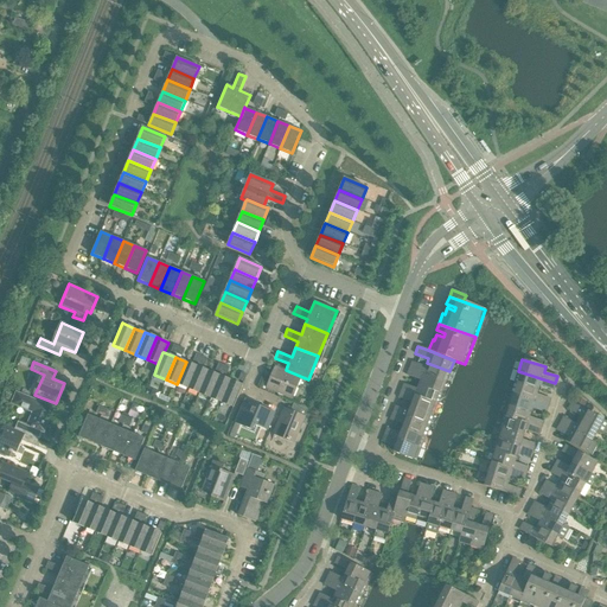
[(187,389),(197,366),(186,362),(177,384),(187,389)]
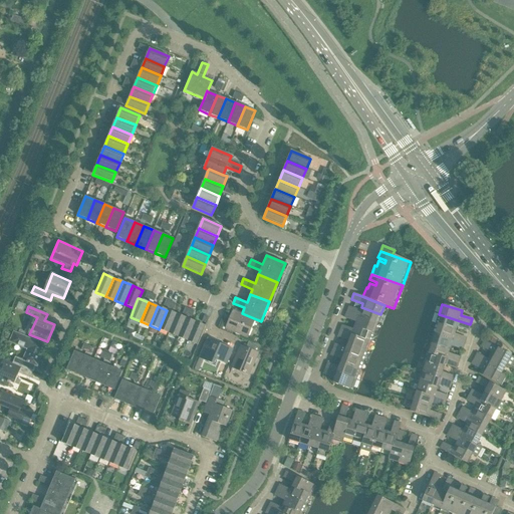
[(377,323),(380,314),(361,307),(360,310),(348,306),(346,312),(377,323)]
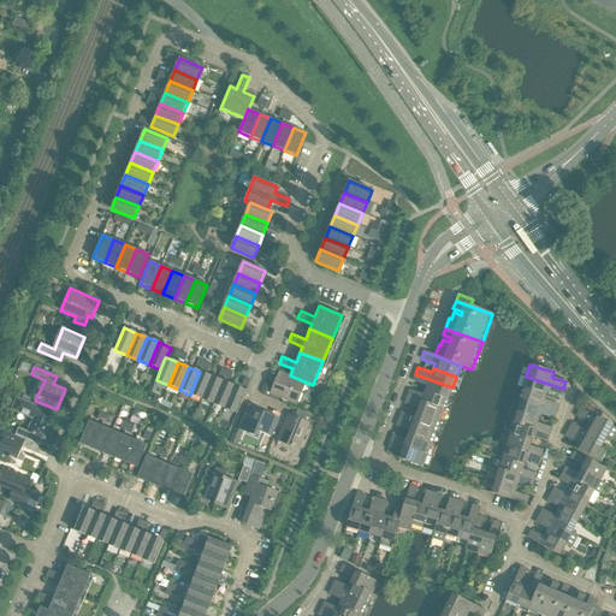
[(201,398),(211,377),(200,372),(190,395),(201,398)]
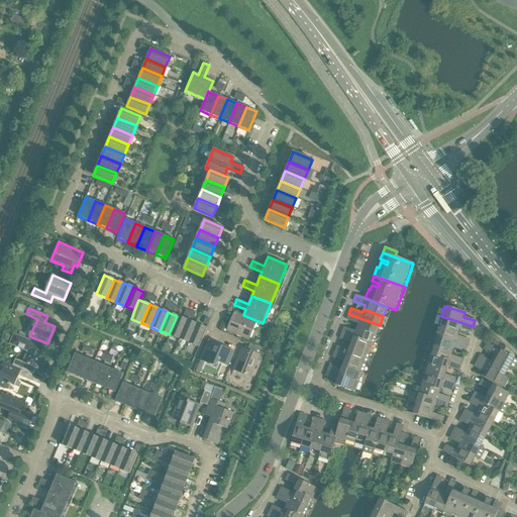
[(247,339),(254,322),(235,313),(230,324),(224,322),(220,331),(232,336),(234,333),(247,339)]
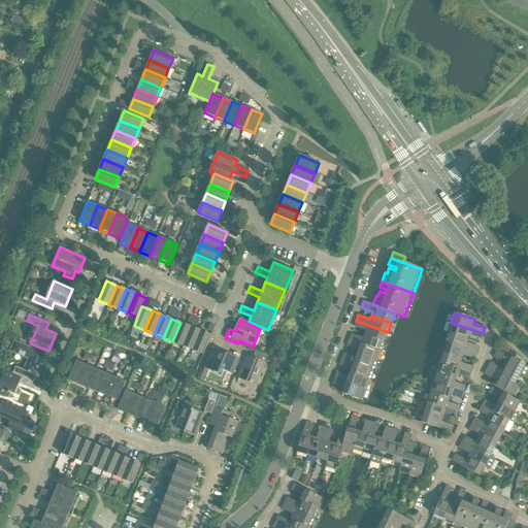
[(388,332),(356,321),(354,327),(365,331),(364,334),(384,342),(388,332)]
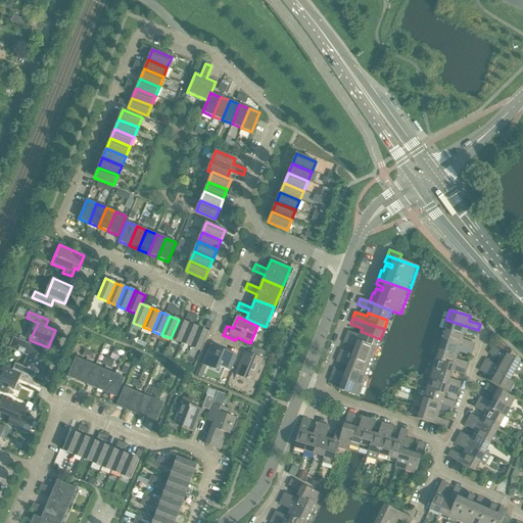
[(181,343),(189,324),(179,320),(171,338),(181,343)]
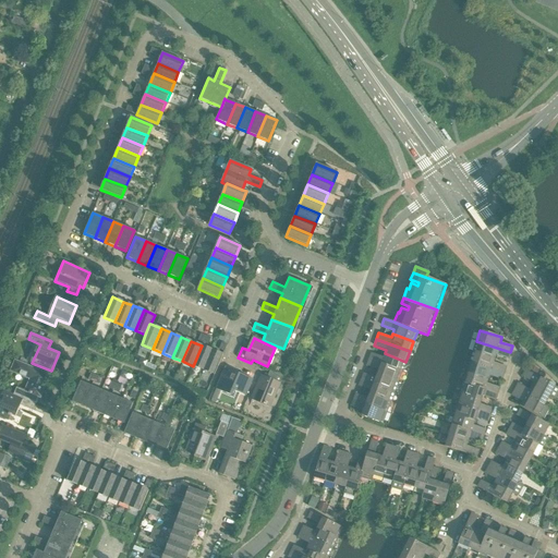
[(510,352),(476,341),(473,352),(495,359),(496,354),(508,359),(510,352)]
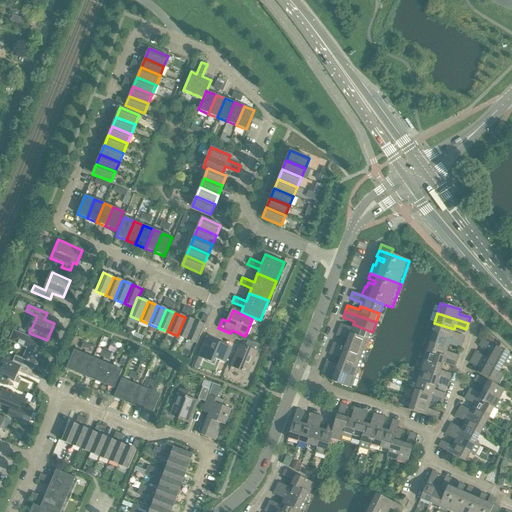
[(187,340),(194,321),(185,317),(177,336),(187,340)]
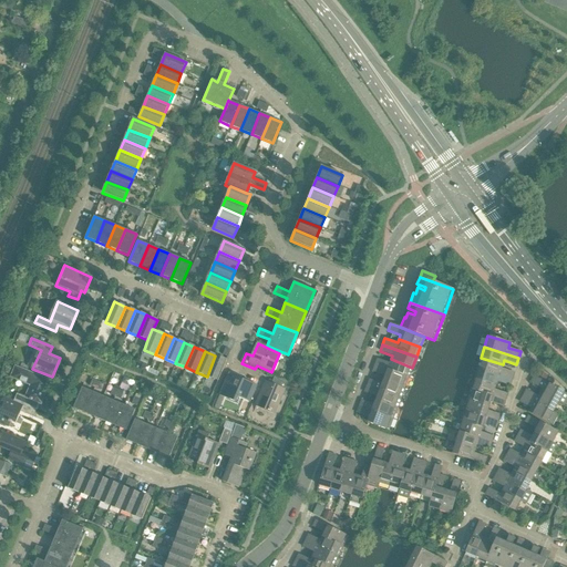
[(218,381),(226,360),(215,356),(207,377),(218,381)]
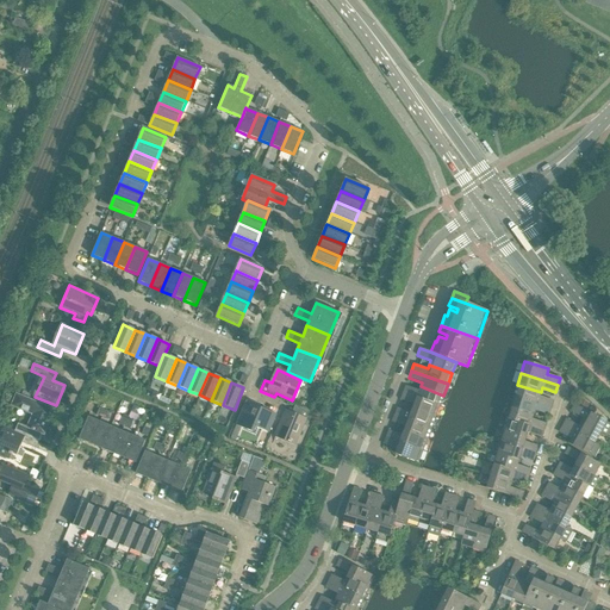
[(539,397),(541,392),(517,385),(514,396),(551,408),(553,400),(539,397)]
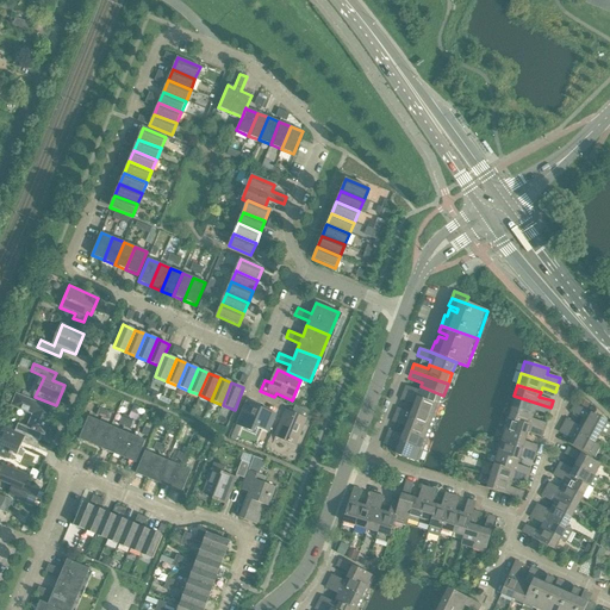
[(440,406),(443,396),(421,386),(418,391),(405,386),(403,392),(440,406)]
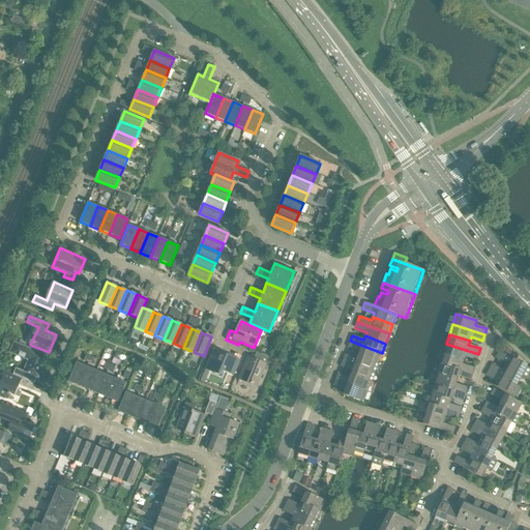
[(378,363),(382,353),(350,341),(348,347),(359,352),(358,355),(378,363)]
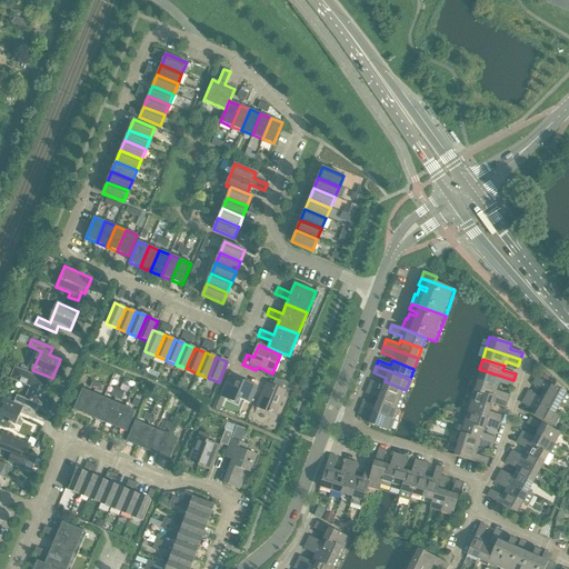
[(41,406),(47,391),(49,386),(48,385),(49,382),(15,368),(10,378),(30,387),(26,399),(18,396),(15,402),(36,412),(39,405),(41,406)]
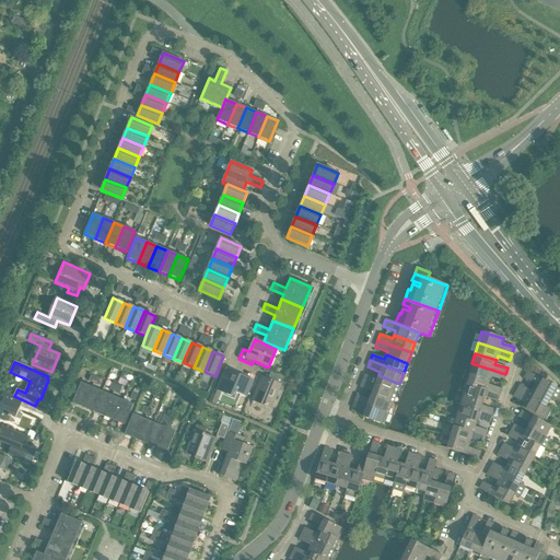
[(505,374),(471,363),(468,373),(489,381),(491,376),(503,381),(505,374)]
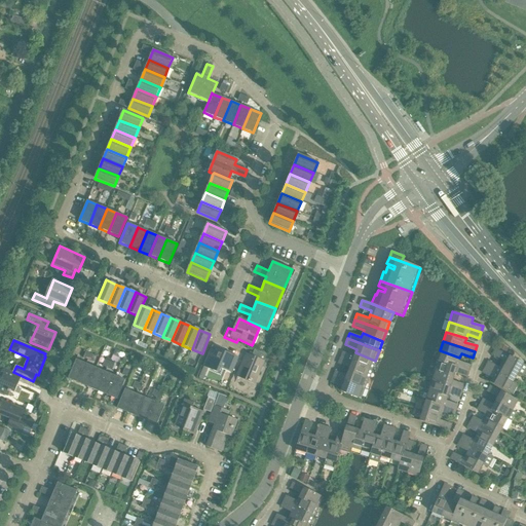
[(232,372),(237,361),(232,359),(233,355),(212,346),(203,367),(217,372),(220,371),(221,369),(231,373),(232,372)]
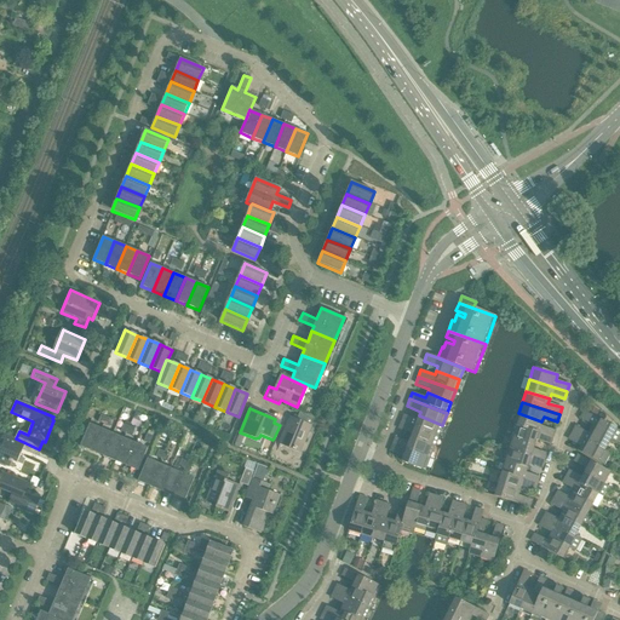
[(619,436),(619,431),(616,429),(584,411),(580,418),(592,425),(591,429),(609,440),(616,443),(619,436)]
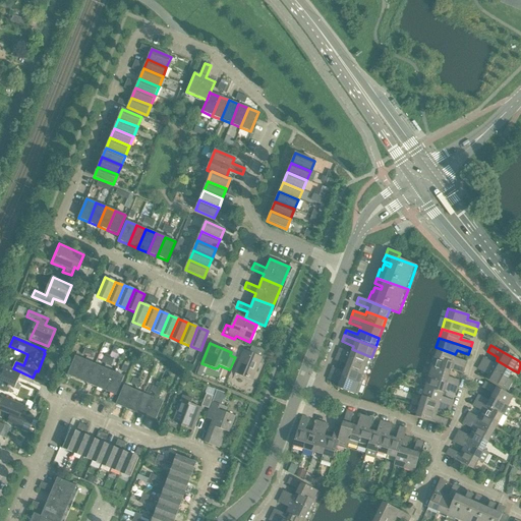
[(454,358),(455,354),(436,347),(432,357),(464,367),(466,361),(454,358)]
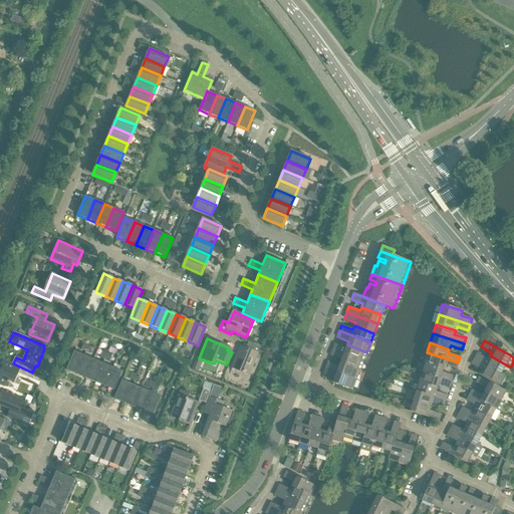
[(249,373),(255,358),(259,359),(264,348),(251,343),(248,350),(240,346),(232,366),(249,373)]
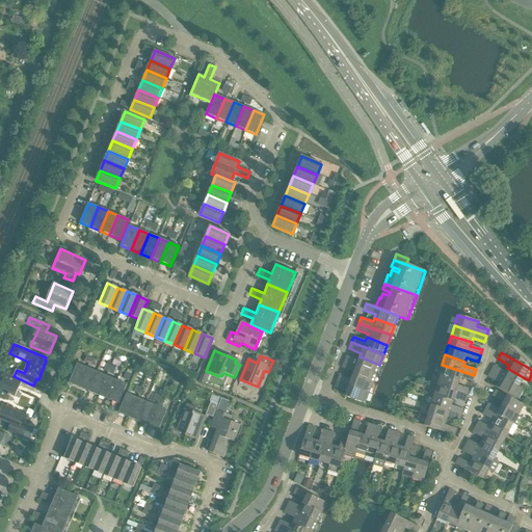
[(376,374),(379,365),(360,356),(357,361),(346,356),(344,362),(376,374)]
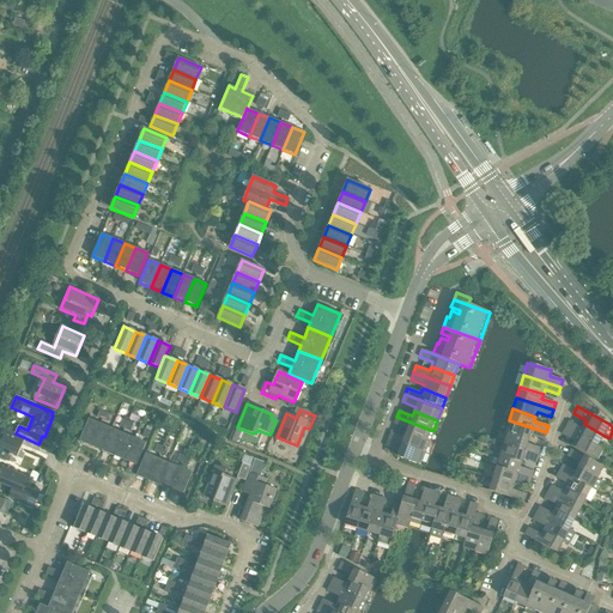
[(429,442),(434,431),(396,417),(394,424),(407,429),(406,434),(429,442)]
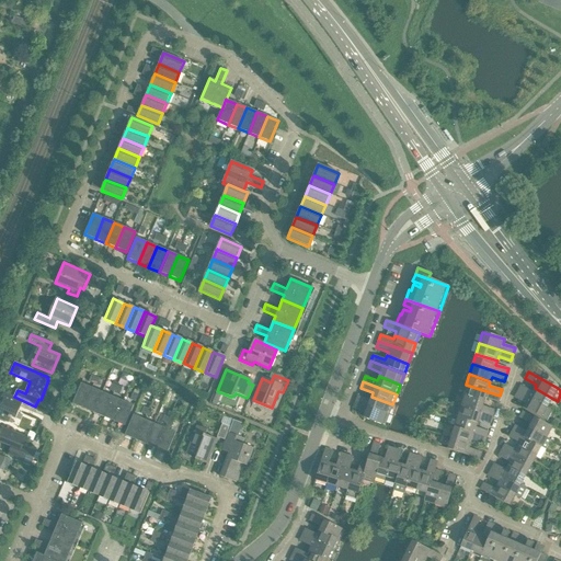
[(83,409),(92,388),(81,384),(72,404),(83,409)]
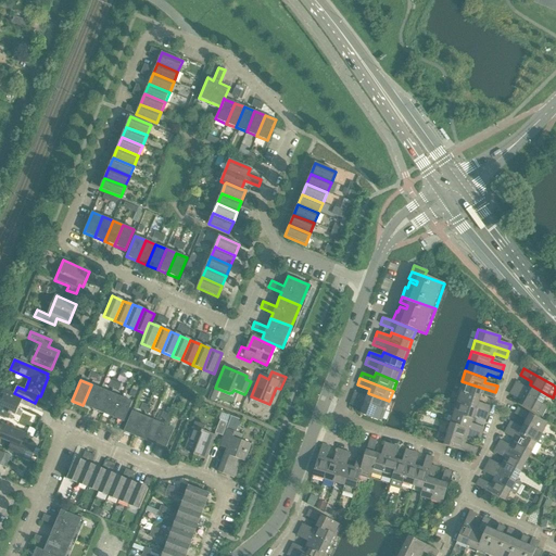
[(495,392),(462,381),(458,392),(479,399),(480,394),(493,399),(495,392)]
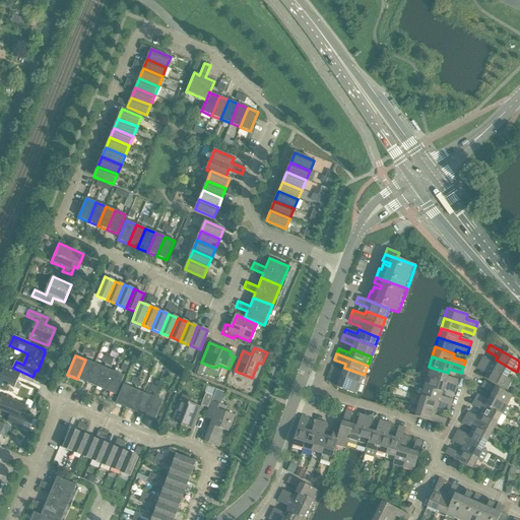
[(507,378),(511,369),(496,360),(494,364),(482,358),(479,363),(507,378)]
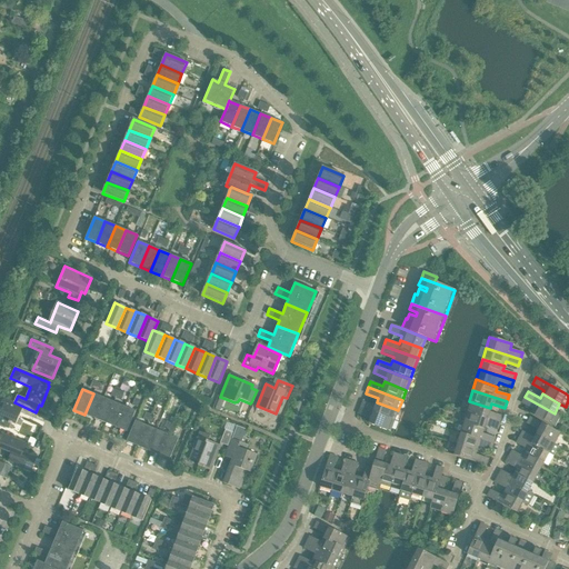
[(95,419),(103,398),(93,393),(85,415),(95,419)]
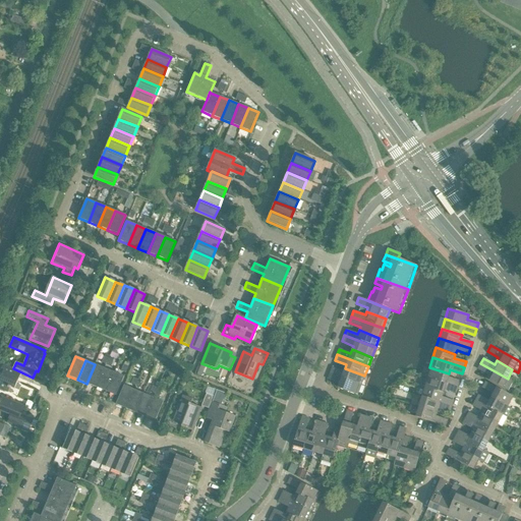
[(513,382),(508,379),(480,363),(477,369),(488,375),(486,380),(508,391),(513,382)]
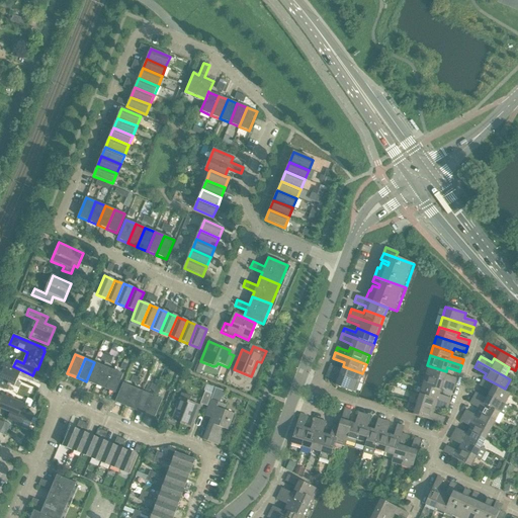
[(32,375),(13,366),(3,362),(0,368),(0,370),(2,371),(0,375),(0,386),(7,391),(9,386),(10,386),(10,385),(14,386),(18,376),(30,381),(32,375)]
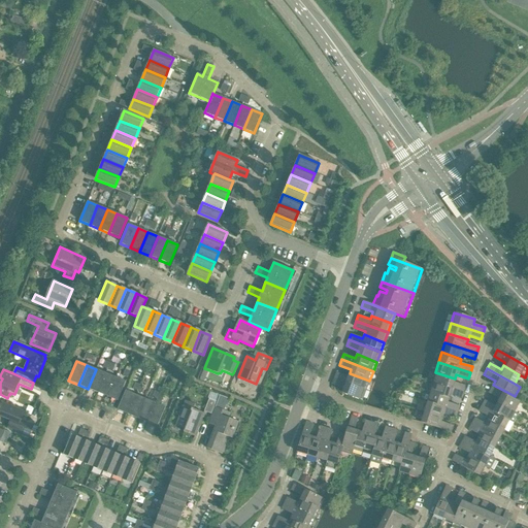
[(98,393),(105,373),(96,369),(88,389),(98,393)]
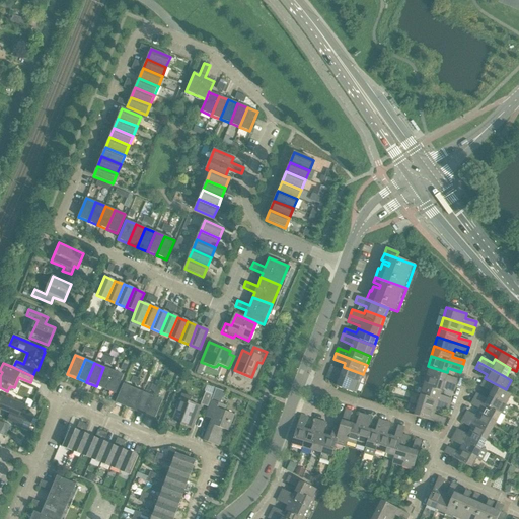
[(359,384),(363,374),(344,367),(342,371),(330,366),(328,372),(359,384)]
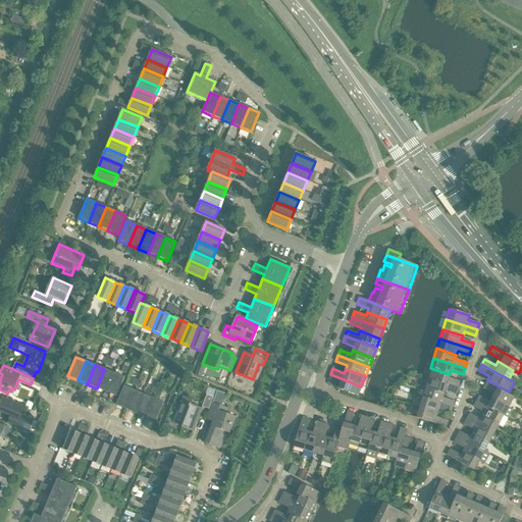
[(449,378),(450,374),(430,368),(426,377),(459,387),(461,382),(449,378)]
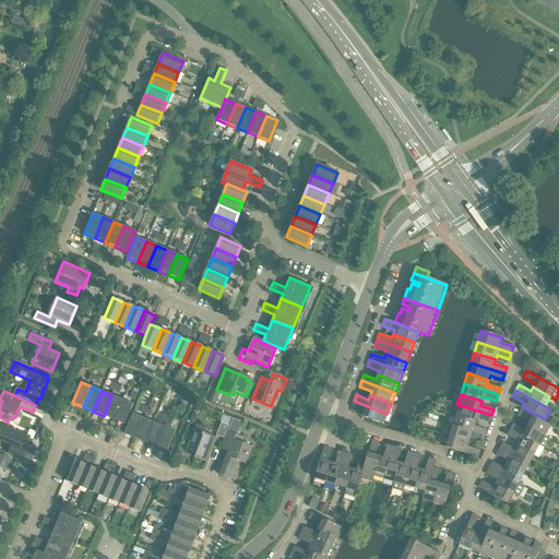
[(114,420),(122,400),(111,395),(104,416),(114,420)]
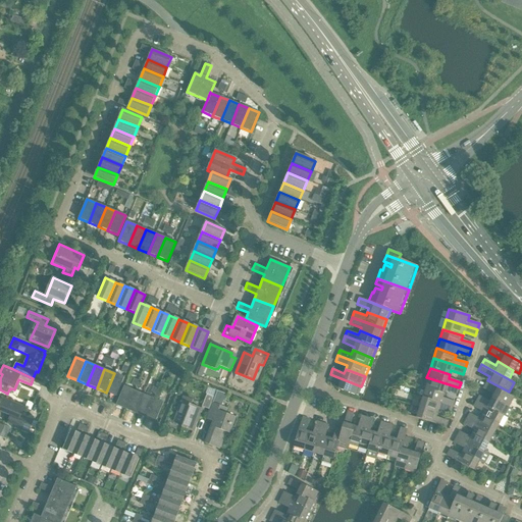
[(116,397),(124,377),(114,373),(106,393),(116,397)]
